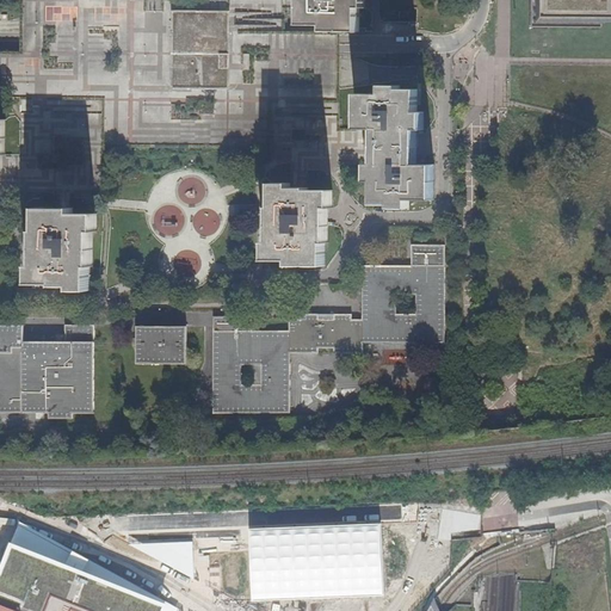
[(20,0),(20,18),(20,41),(20,53),(0,53),(0,100),(41,100),(106,102),(106,147),(273,148),(273,104),(340,104),(341,90),(341,76),(341,44),(341,32),(323,32),(233,31),(230,31),(230,43),(232,88),(173,88),(173,43),(173,11),(228,11),(228,0),(20,0)]
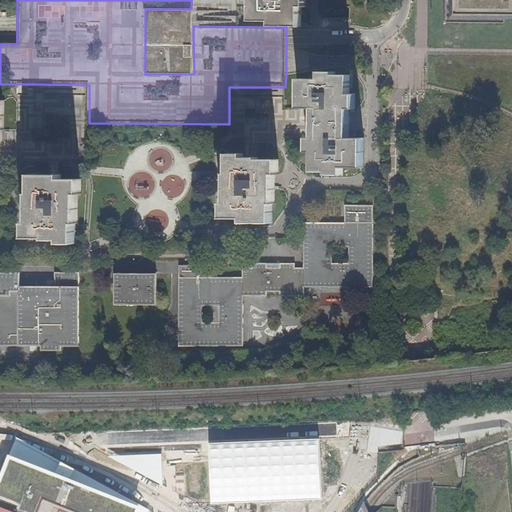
[(271,22),(271,27),(286,27),(301,27),(301,8),(306,8),(306,0),(251,0),(252,21),(271,22)]
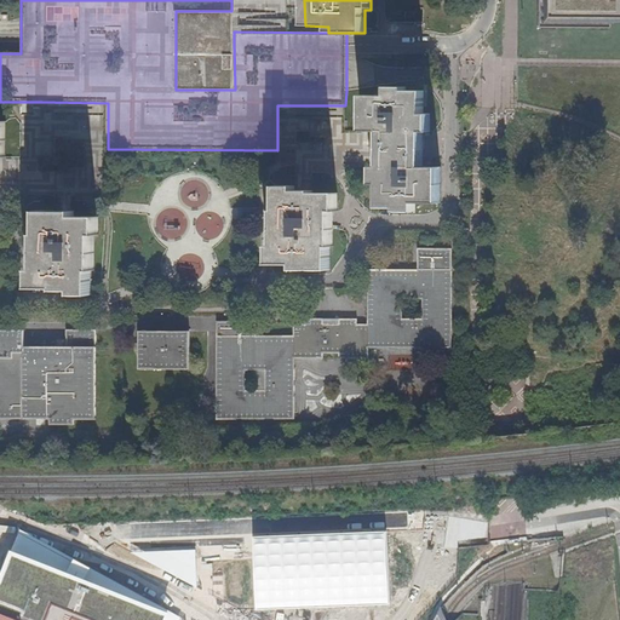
[(619,0),(550,0),(550,16),(619,16),(619,0)]
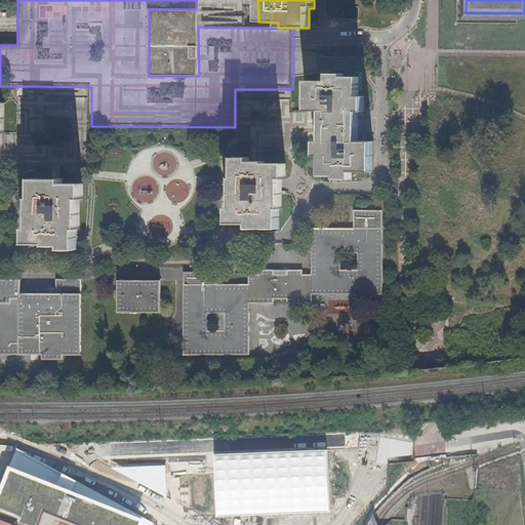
[(198,27),(198,9),(196,9),(149,9),(149,37),(149,76),(199,76),(198,37),(198,27)]
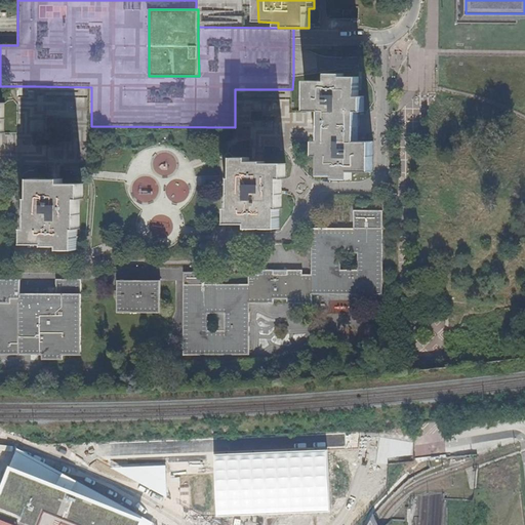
[(328,74),(329,80),(307,81),(308,111),(322,111),(322,119),(322,125),(360,126),(360,120),(360,112),(365,112),(365,95),(360,95),(360,76),(356,76),(345,76),(345,73),(328,74)]
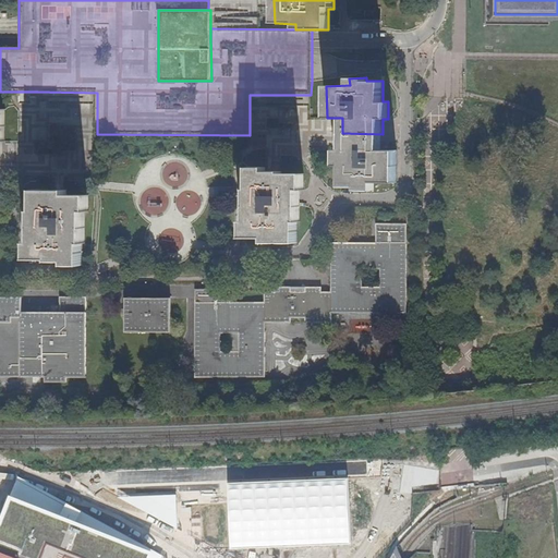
[(383,134),(342,133),(342,140),(343,150),(337,150),(338,167),(342,167),(342,186),(352,186),(358,186),(358,191),(374,191),(374,183),(397,183),(398,150),(383,150),(383,141),(383,134)]
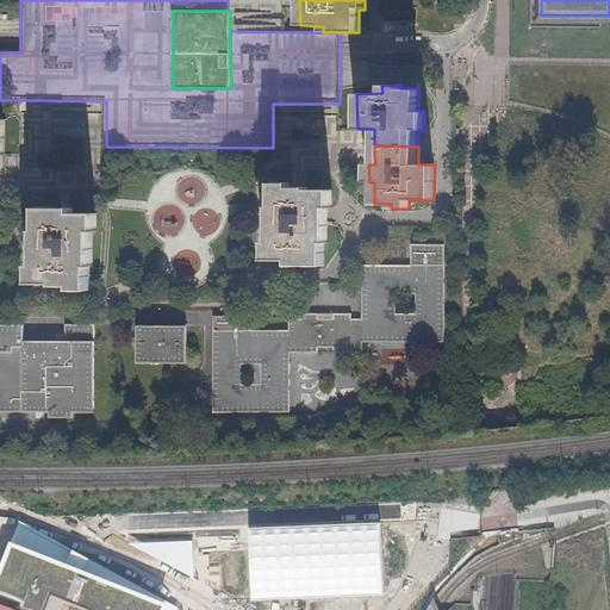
[(292,188),(292,185),(291,185),(274,185),(274,206),(271,206),(271,241),(266,241),(267,260),(290,261),(291,266),(325,266),(324,243),(328,242),(329,222),(329,210),(331,210),(331,192),(309,192),(309,188),(298,188),(292,188)]
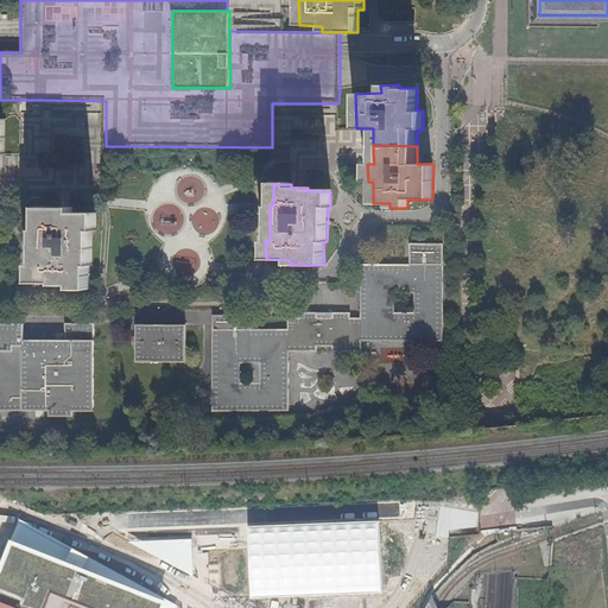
[(74,211),(74,206),(62,206),(38,206),(38,229),(35,229),(35,245),(35,265),(32,265),(32,283),(55,283),(55,285),(73,285),(74,290),(75,290),(92,289),(90,265),(95,265),(94,229),(99,228),(97,210),(74,211)]
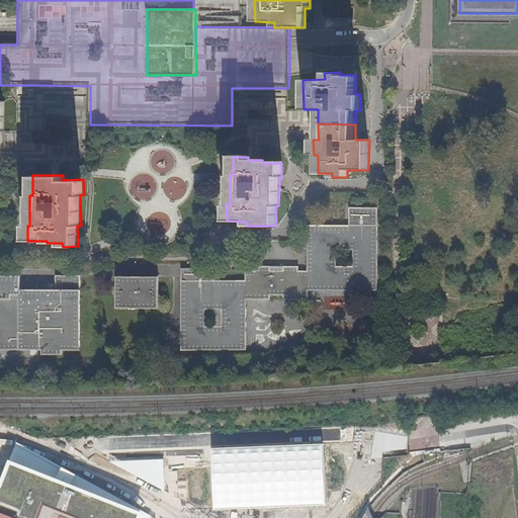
[(273,268),(258,268),(258,273),(249,273),(249,282),(213,283),(212,268),(185,268),(184,352),(249,352),(249,301),(272,301),(272,296),(285,295),(285,300),(312,300),(311,290),(377,289),(378,207),(350,208),(350,227),(311,227),(311,273),(300,273),(300,267),(287,268),(287,273),(273,273),(273,268)]
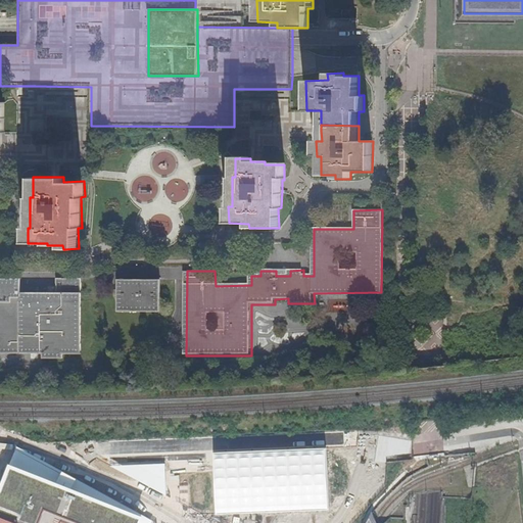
[(0,354),(44,355),(44,358),(63,358),(63,357),(82,357),(82,282),(58,282),(58,296),(21,296),(21,283),(0,282),(0,354)]
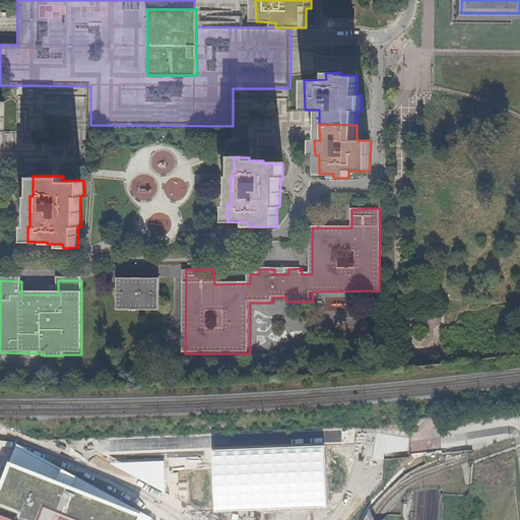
[(161,312),(161,280),(120,280),(119,311),(161,312)]
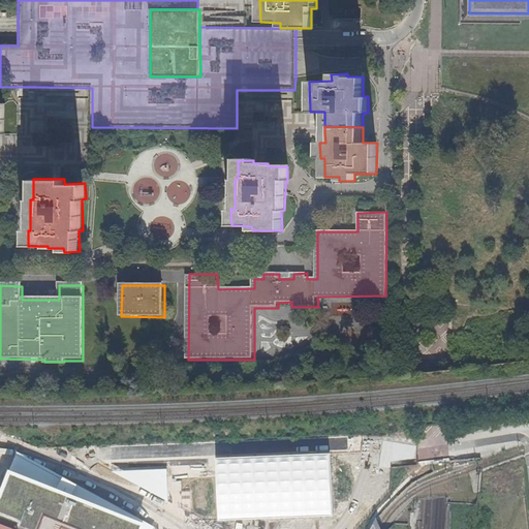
[(331,454),(216,458),(218,520),(333,516),(331,454)]
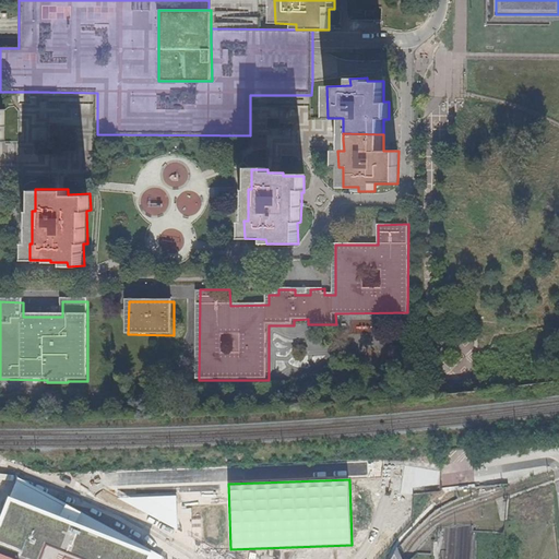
[(176,495),(118,497),(177,530),(176,495)]
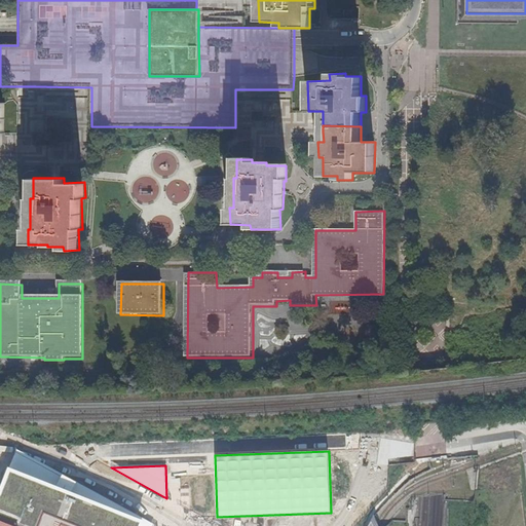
[(143,525),(146,519),(12,466),(0,496),(0,525),(143,525)]
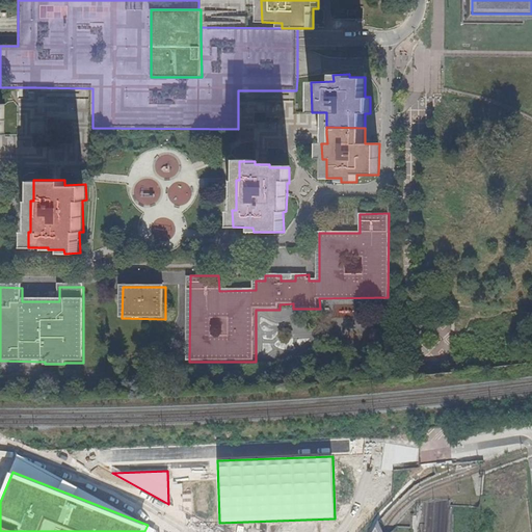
[(382,531),(378,522),(372,531),(382,531)]
